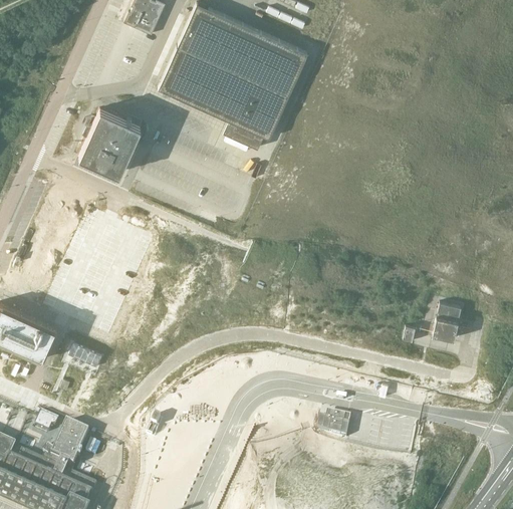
[(148,0),(136,0),(132,10),(133,11),(132,16),(129,16),(124,26),(152,38),(166,8),(157,4),(156,5),(152,4),(153,2),(148,0)]
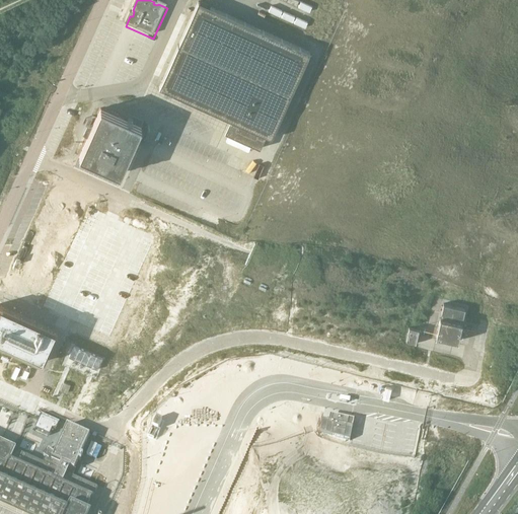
[(198,6),(159,93),(231,125),(225,138),(260,154),(266,141),(272,143),(310,57),(198,6)]
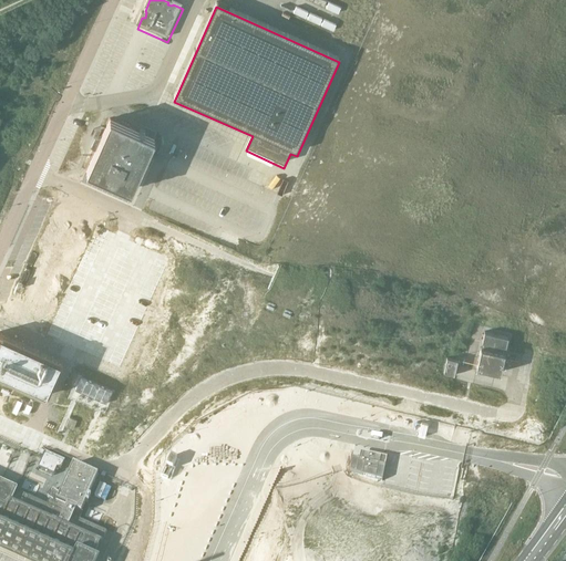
[(154,144),(110,124),(86,176),(131,196),(154,144)]
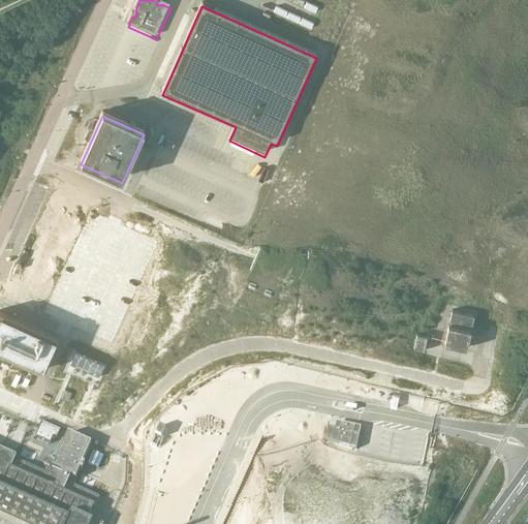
[(56,191),(8,296),(126,348),(173,245),(56,191)]
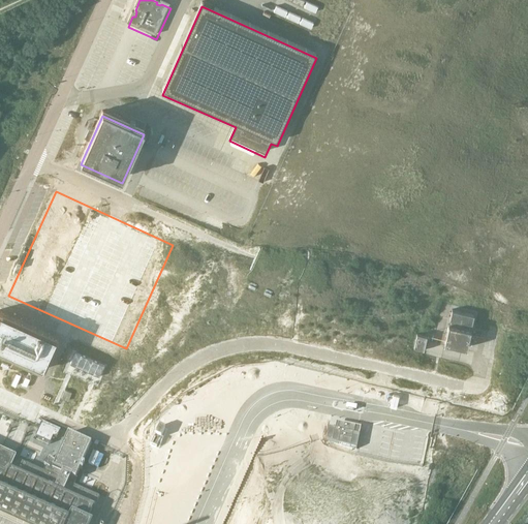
[(59,342),(0,315),(0,355),(43,375),(59,342)]
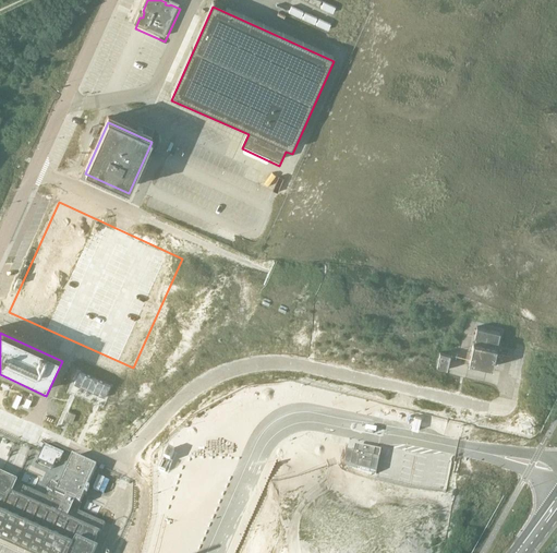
[(500,338),(477,333),(469,368),(493,373),(500,338)]
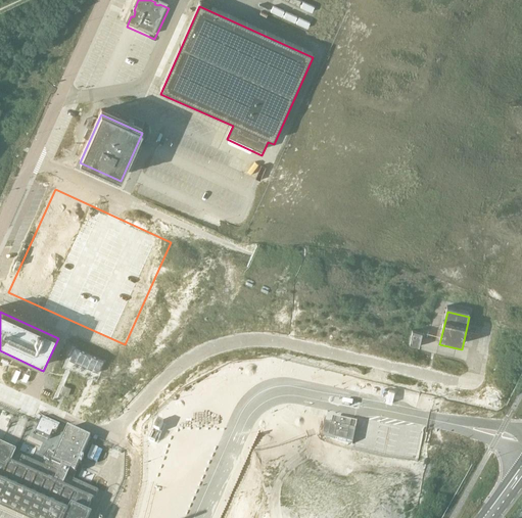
[(422,338),(413,336),(410,349),(419,351),(422,338)]
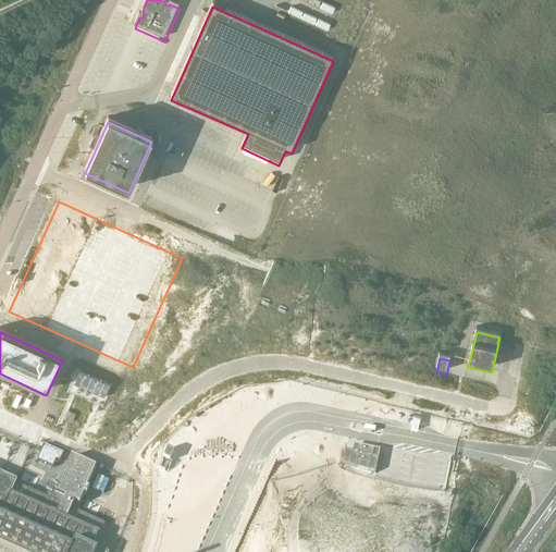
[(116,384),(81,368),(74,381),(81,383),(75,395),(106,408),(116,384)]
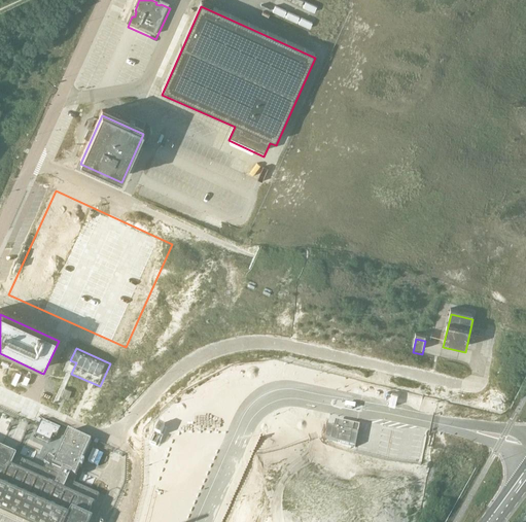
[(72,396),(65,393),(62,402),(68,405),(72,396)]
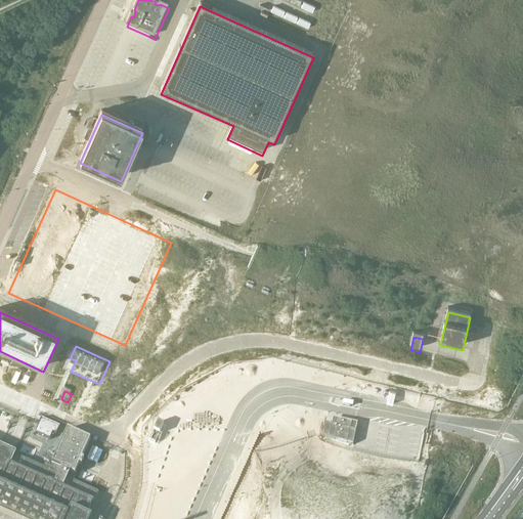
[(42,424),(35,439),(50,445),(52,439),(56,440),(59,432),(42,424)]
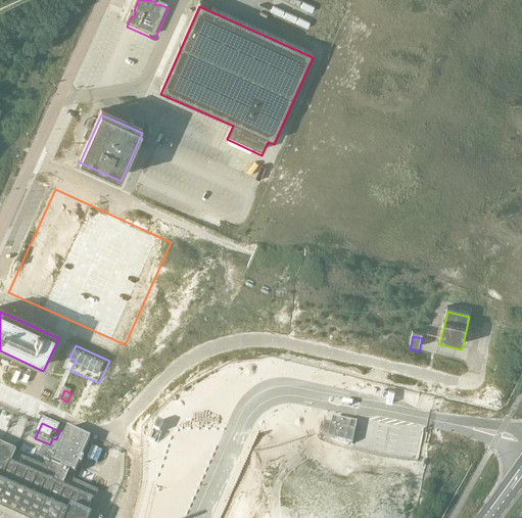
[(15,460),(16,459),(0,451),(0,517),(89,517),(93,508),(98,497),(74,485),(77,479),(75,478),(90,444),(67,434),(55,462),(49,458),(44,465),(46,467),(43,472),(15,460)]
